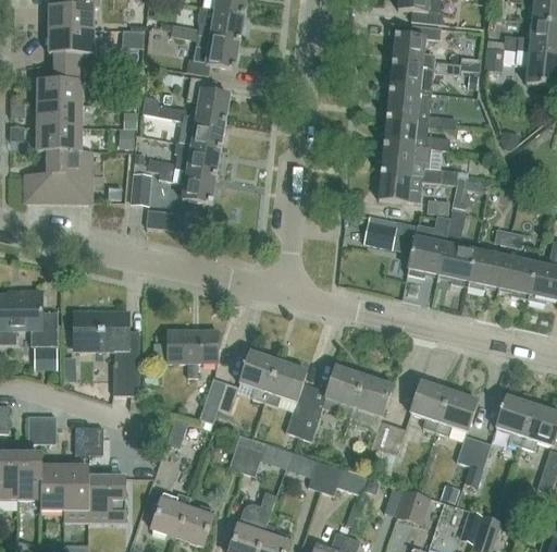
[(48,4),(48,28),(91,29),(91,5),(97,5),(96,0),(65,0),(65,4),(48,4)]
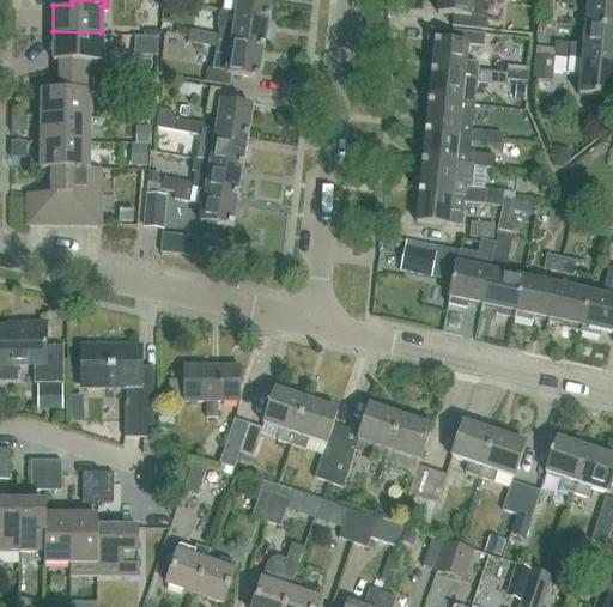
[(237,0),(236,10),(235,10),(268,16),(269,0),(237,0)]
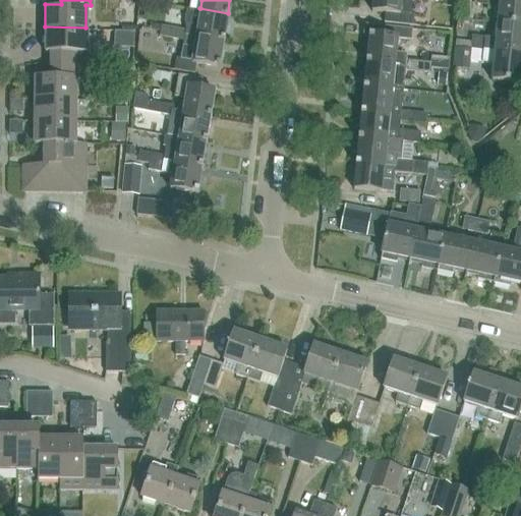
[(372,0),(371,7),(384,8),(383,18),(412,21),(413,12),(409,12),(410,0),(372,0)]
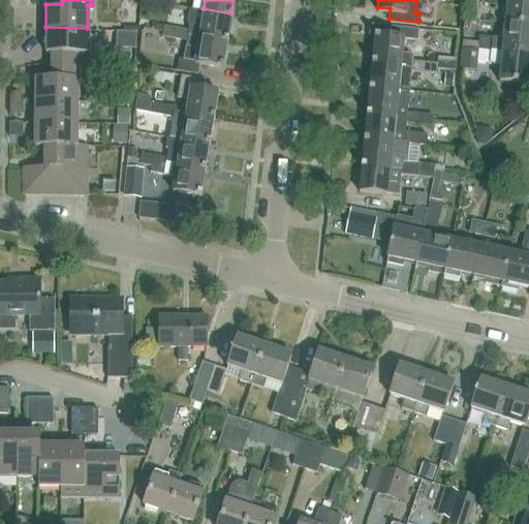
[(507,0),(505,20),(528,22),(528,0),(507,0)]
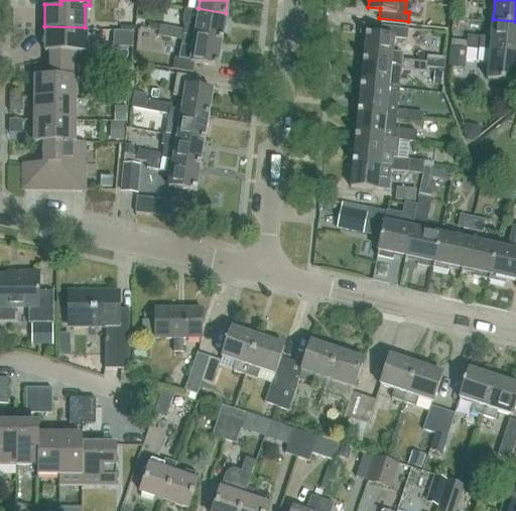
[(221,37),(226,13),(198,8),(199,8),(183,5),(181,17),(186,18),(184,26),(183,25),(182,30),(194,32),(221,37)]
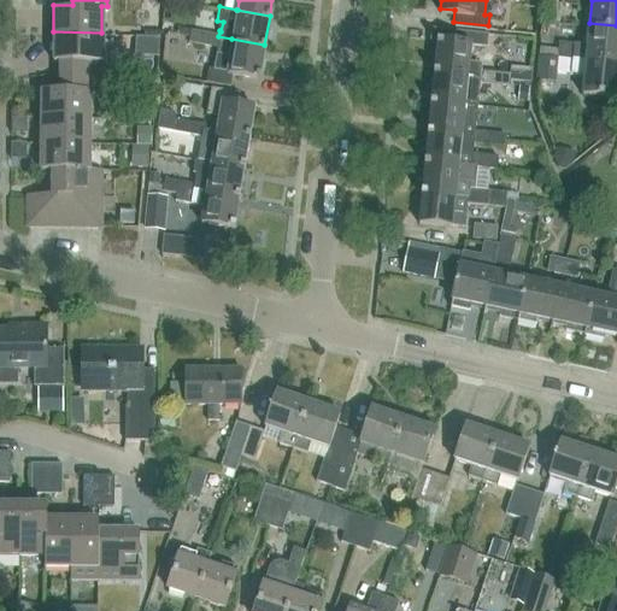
[(616,25),(589,23),(587,41),(575,40),(573,56),(616,59),(616,25)]
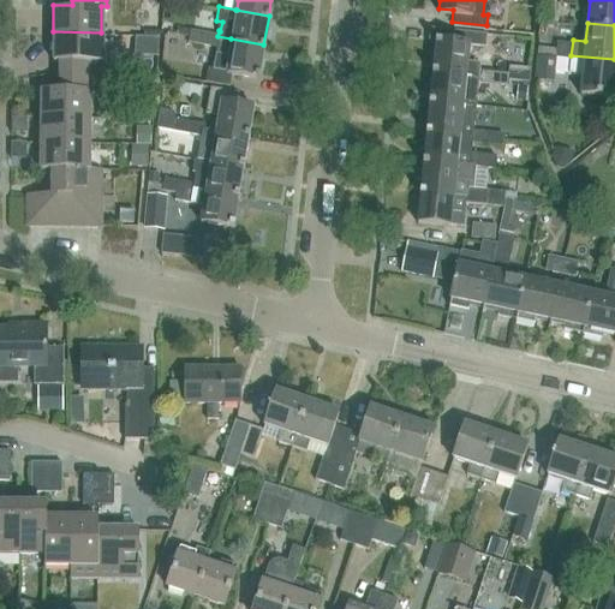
[(202,41),(204,28),(189,25),(186,37),(202,41)]
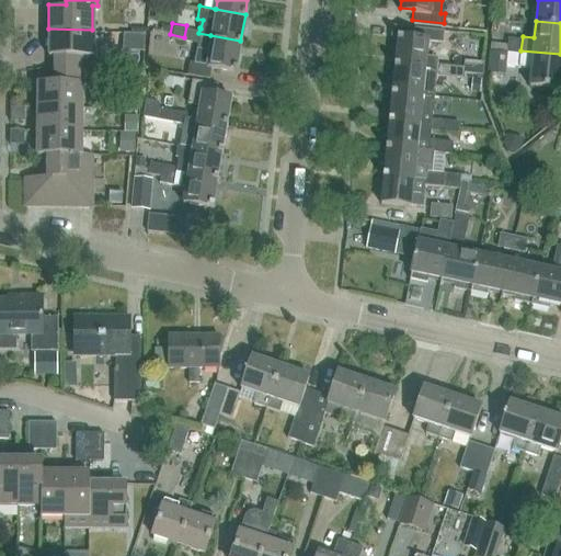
[(186,71),(208,75),(209,65),(236,69),(240,41),(210,35),(198,33),(199,27),(186,25),(184,37),(197,40),(193,59),(189,58),(186,71)]
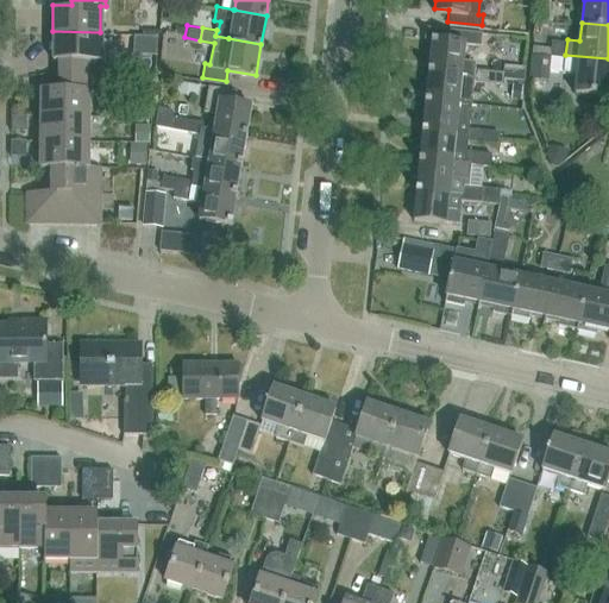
[(428,68),(460,71),(475,73),(473,79),(487,80),(489,68),(475,67),(476,61),(463,60),(464,42),(479,43),(481,31),(447,27),(446,38),(431,37),(428,68)]
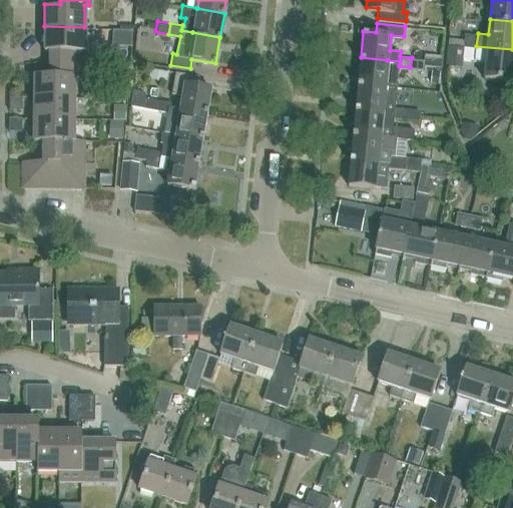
[(84,48),(84,27),(44,26),(44,48),(49,48),(49,61),(78,62),(78,48),(84,48)]
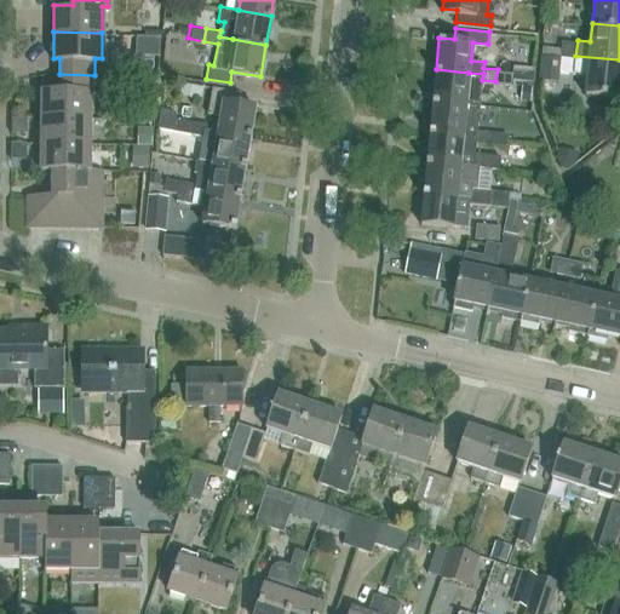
[(561,45),(561,53),(575,56),(578,40),(562,39),(561,45)]
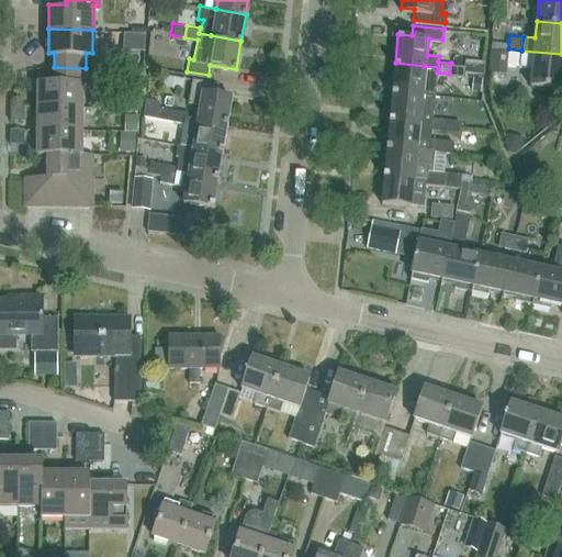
[(492,40),(491,47),(508,48),(508,41),(492,40)]
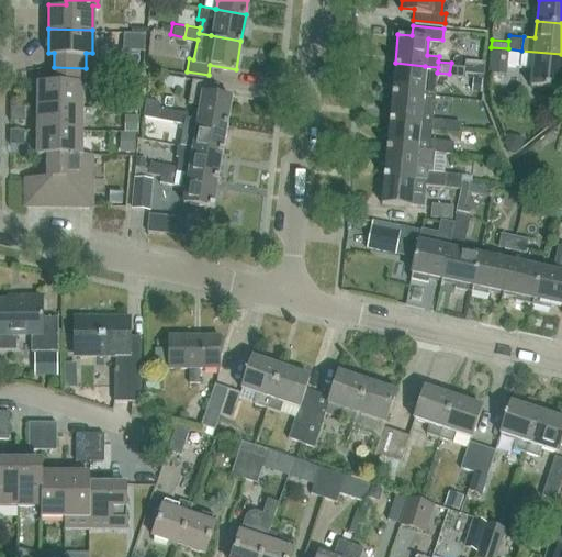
[(491,47),(489,68),(506,70),(506,63),(508,48),(491,47)]
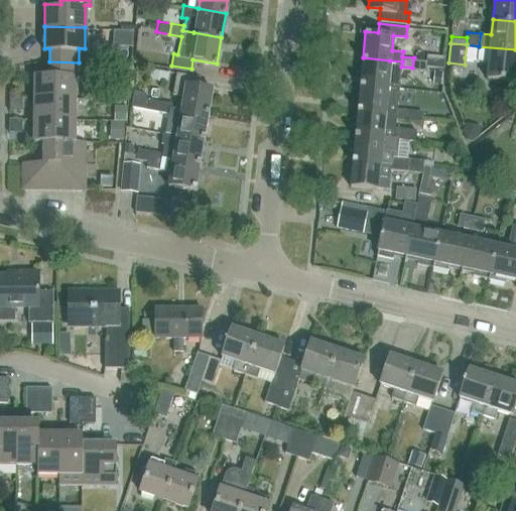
[(467,44),(465,57),(478,58),(479,46),(467,44)]
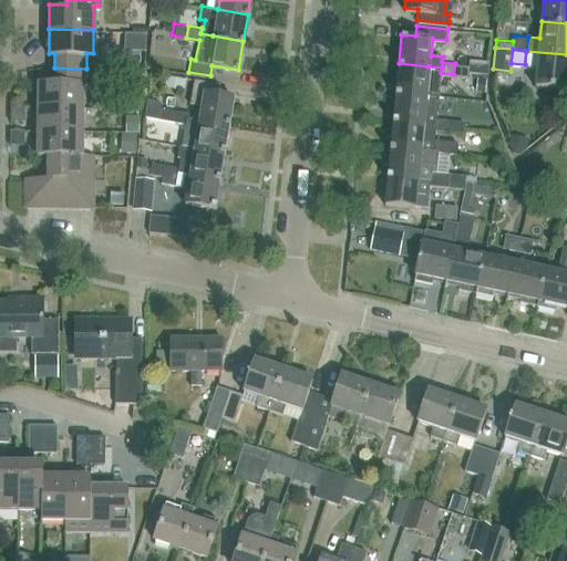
[(566,54),(526,51),(525,64),(537,65),(535,83),(566,86),(566,54)]
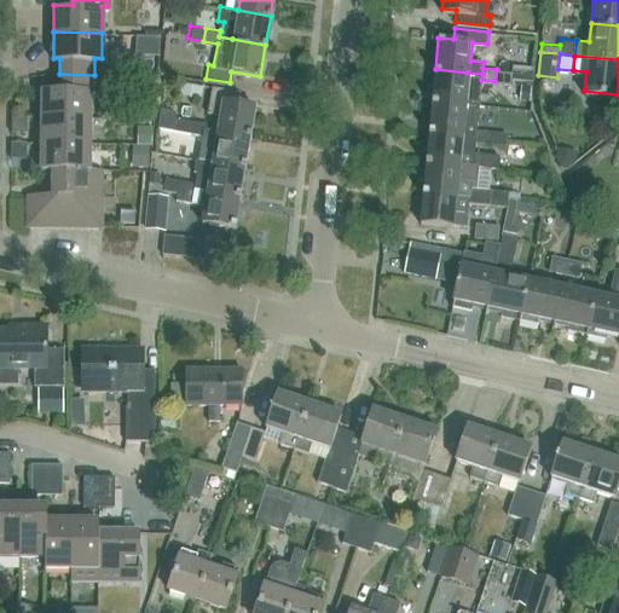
[(464,102),(479,103),(481,80),(482,74),(468,73),(435,69),(432,98),(464,102)]
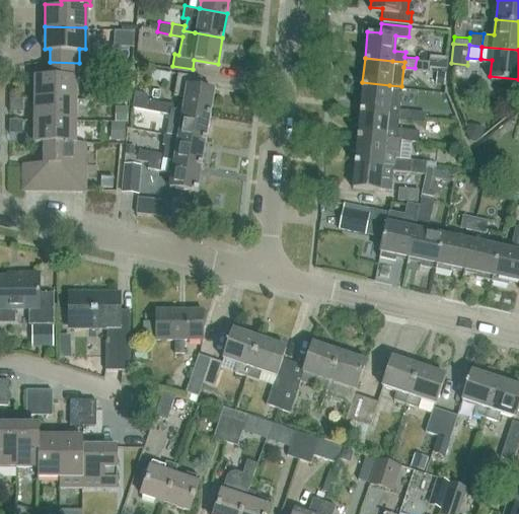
[(417,58),(415,68),(429,70),(430,60),(417,58)]
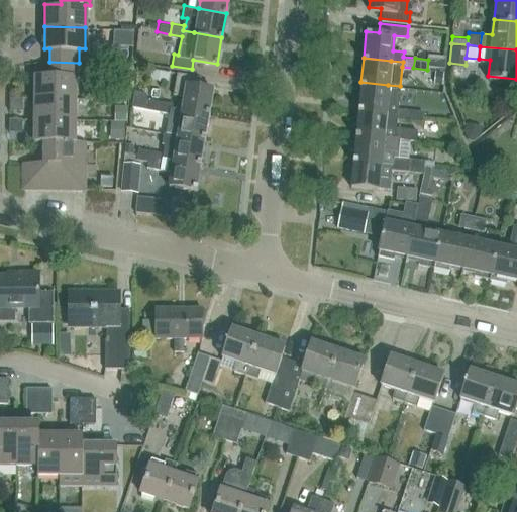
[(33,73),(33,96),(74,97),(74,74),(79,74),(79,63),(49,62),(49,74),(33,73)]
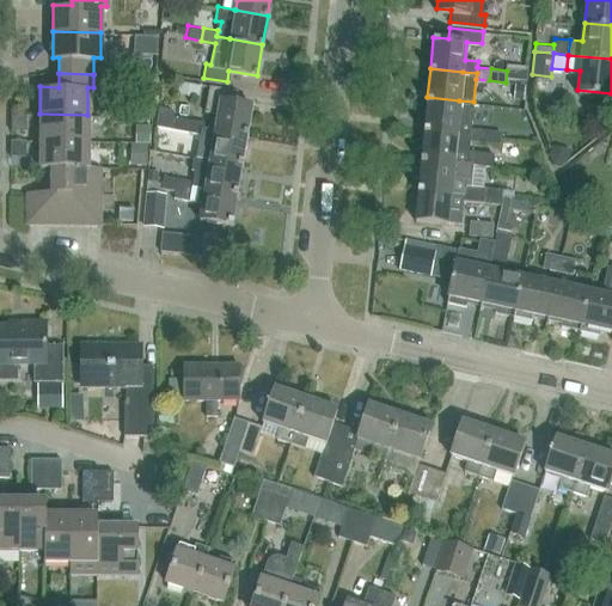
[(515,81),(513,95),(524,96),(525,83),(515,81)]
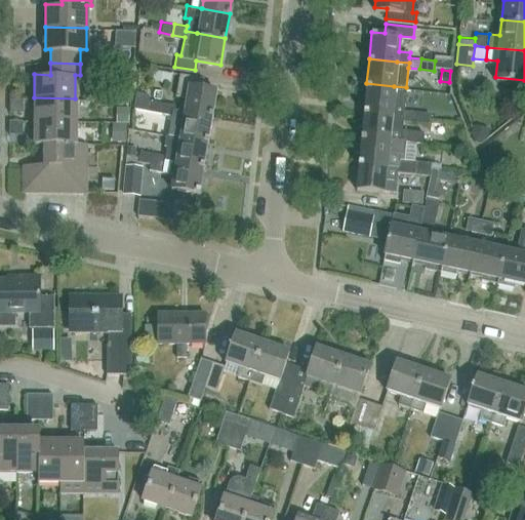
[(184,109),(211,115),(216,88),(200,86),(202,76),(178,72),(174,94),(186,96),(184,109)]
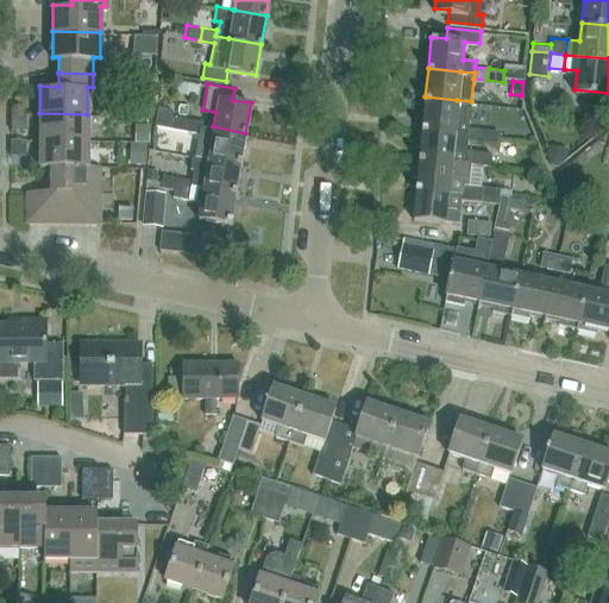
[(421,127),(468,132),(468,137),(481,139),(483,125),(469,124),(471,101),(457,100),(425,96),(421,127)]
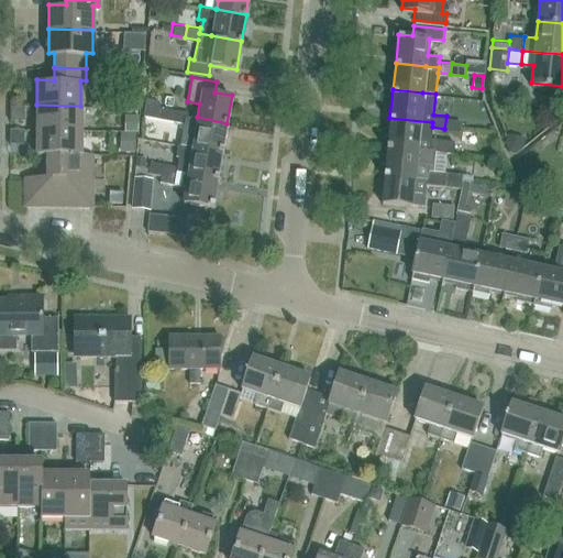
[(158,98),(146,96),(144,115),(170,119),(173,108),(159,106),(158,98)]
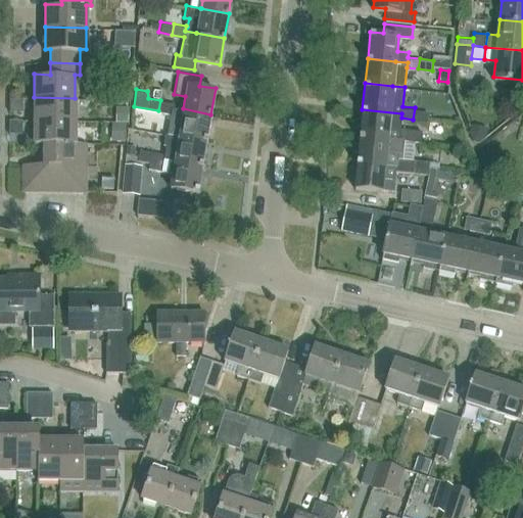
[(21,110),(22,97),(10,96),(9,109),(21,110)]
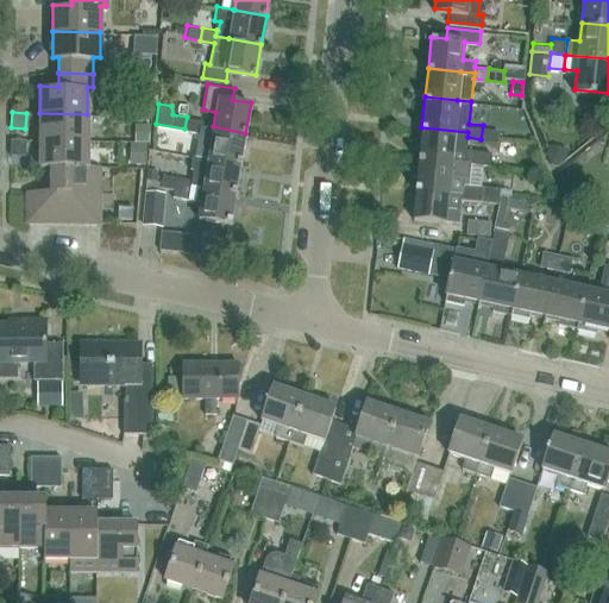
[(39,113),(39,139),(86,139),(87,114),(39,113)]
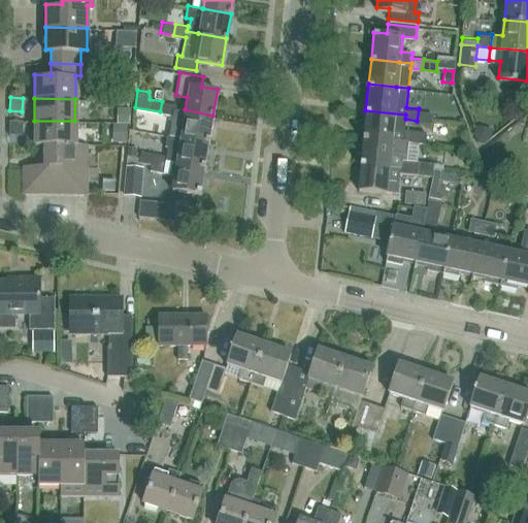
[(171,113),(168,133),(208,140),(212,116),(185,109),(173,107),(174,103),(162,101),(160,111),(171,113)]
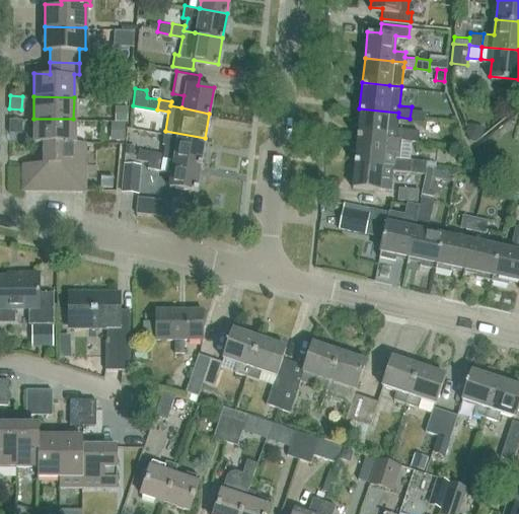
[(116,103),(115,119),(124,119),(127,120),(127,104),(116,103)]
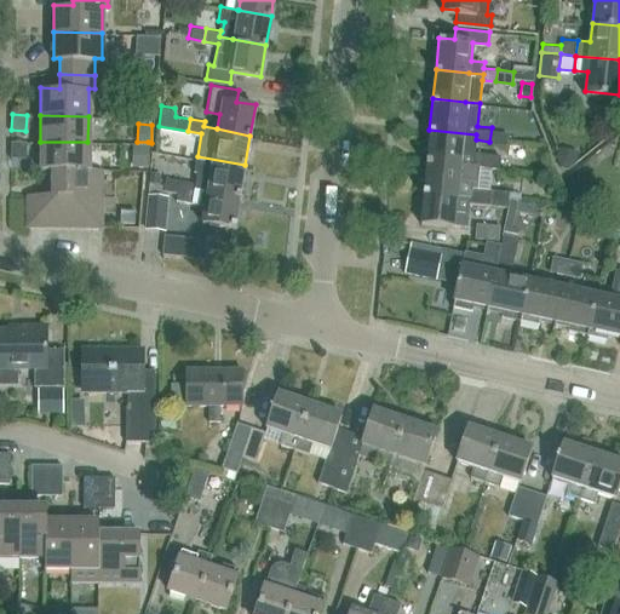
[(507,128),(492,127),(489,142),(506,143),(507,128)]
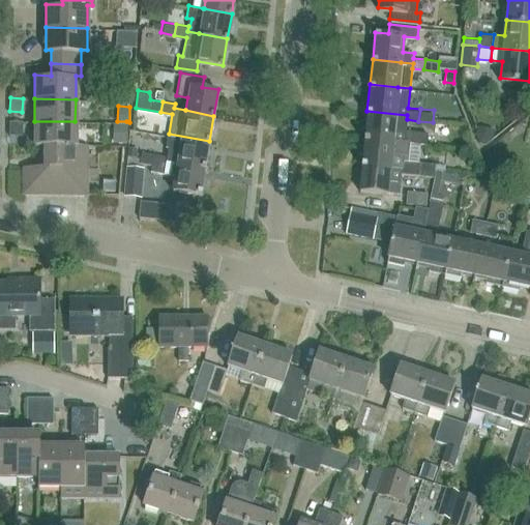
[(406,128),(407,119),(407,115),(366,111),(364,136),(409,141),(427,143),(428,130),(406,128)]
